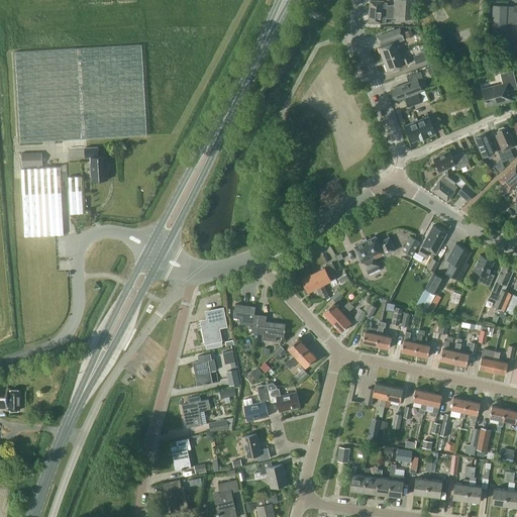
[(416,0),(394,0),(394,5),(387,5),(387,2),(383,2),(383,1),(370,0),(369,22),(386,23),(386,17),(416,19),(416,0)]
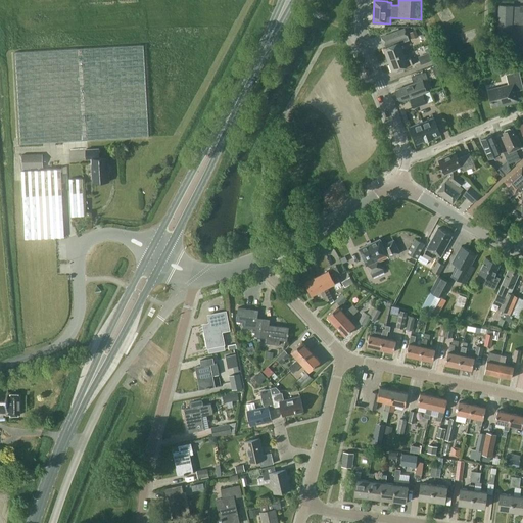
[(512,5),(498,5),(497,31),(511,31),(511,24),(522,24),(522,5),(520,6),(520,7),(512,7),(512,5)]
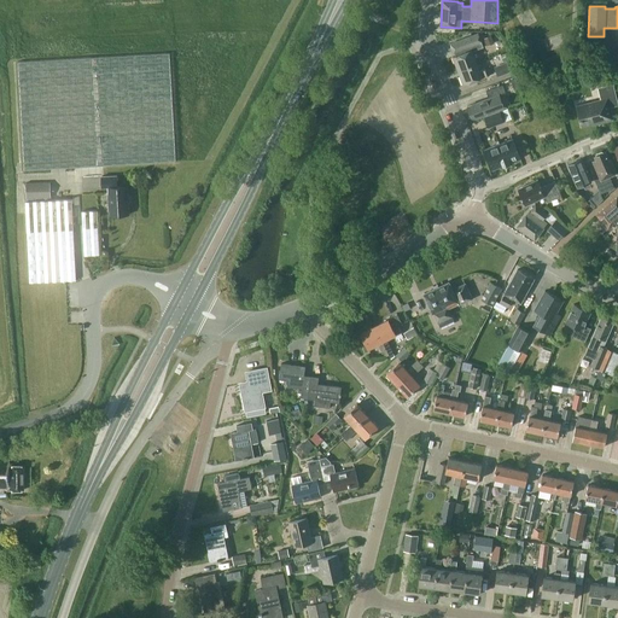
[(456,68),(476,60),(472,51),(482,46),(477,34),(450,44),(455,56),(453,57),(456,68)]
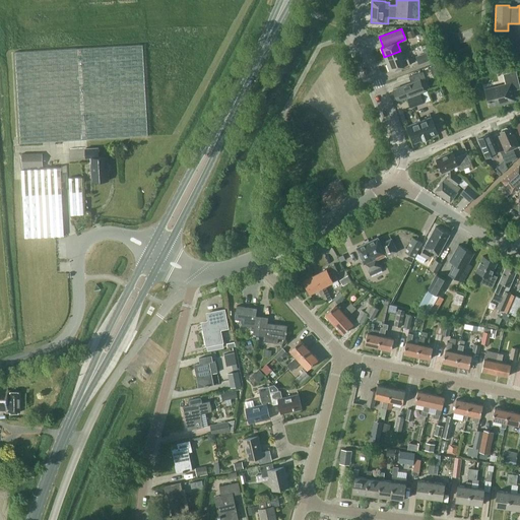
[(409,39),(415,37),(413,29),(406,33),(409,39)]
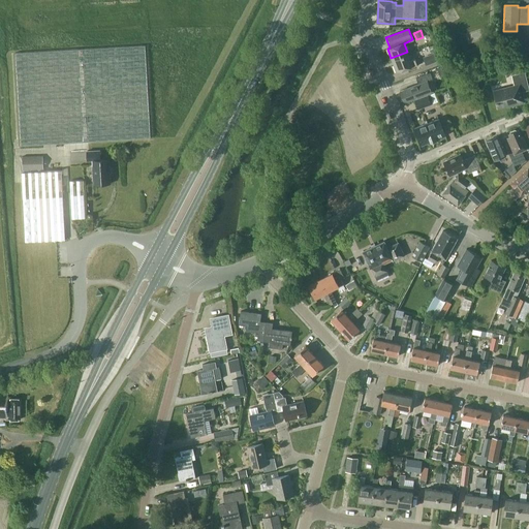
[(150,138),(145,45),(14,53),(20,146),(150,138)]
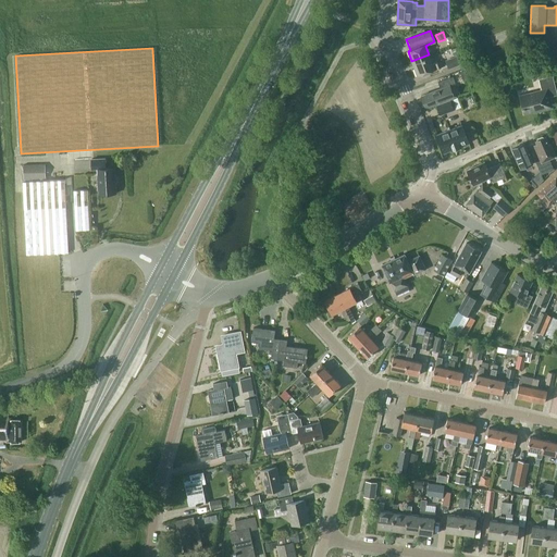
[(432,64),(429,54),(411,61),(417,76),(444,65),(442,61),(432,64)]
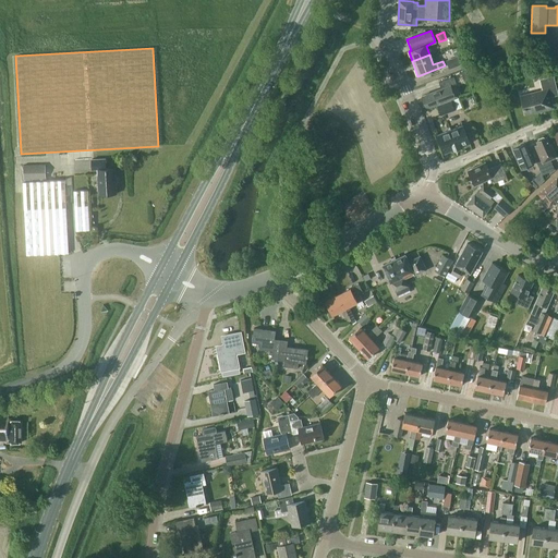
[(461,64),(458,56),(446,60),(449,69),(461,64)]
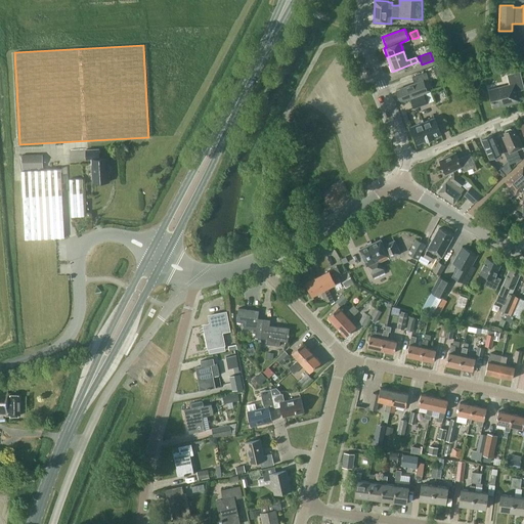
[(410,99),(424,94),(424,93),(427,92),(423,80),(428,78),(426,72),(412,77),(415,83),(396,90),(400,101),(410,98),(410,99)]
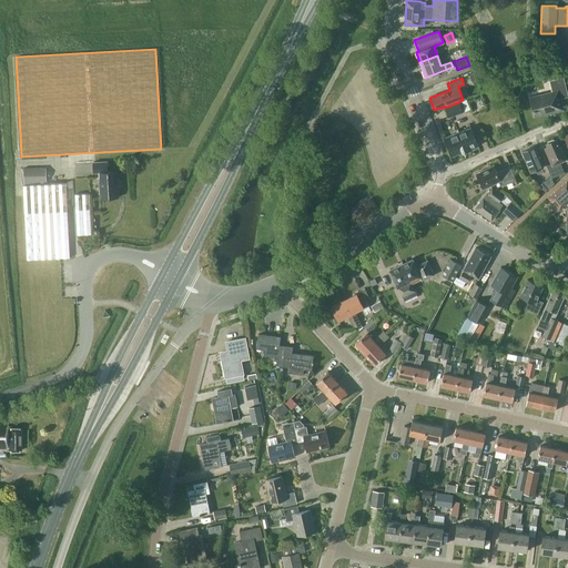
[(549,81),(551,92),(529,98),(535,117),(550,112),(550,113),(563,110),(559,99),(567,97),(564,78),(549,81)]
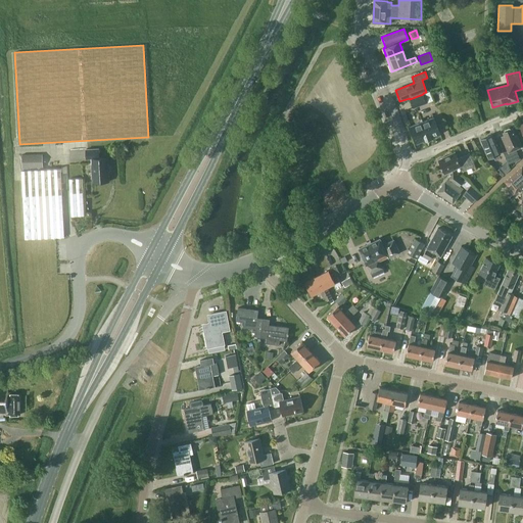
[(426,103),(423,94),(410,99),(413,107),(426,103)]
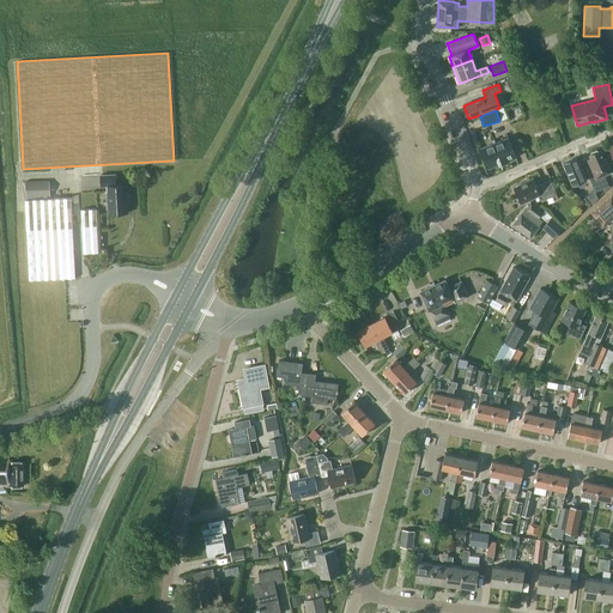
[(515,157),(508,138),(496,143),(495,139),(491,140),(492,144),(480,149),(487,167),(515,157)]
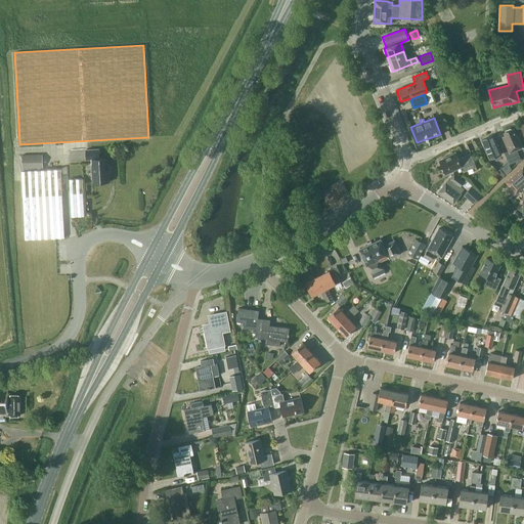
[(512,129),(510,128),(506,129),(505,132),(504,132),(505,135),(501,136),(508,150),(504,153),(509,164),(521,159),(517,149),(523,146),(518,134),(516,135),(513,128),(512,129)]
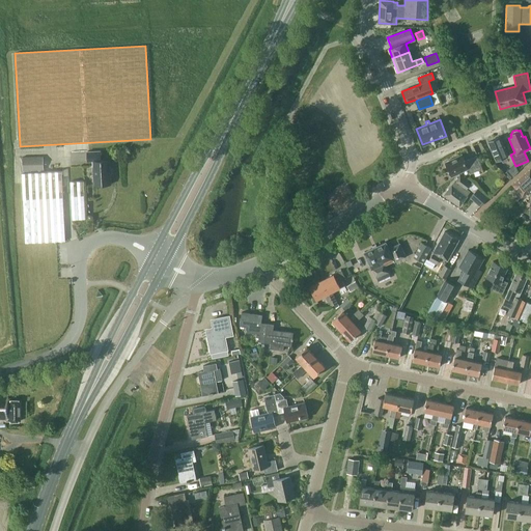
[(487,142),(496,161),(507,156),(499,137),(487,142)]
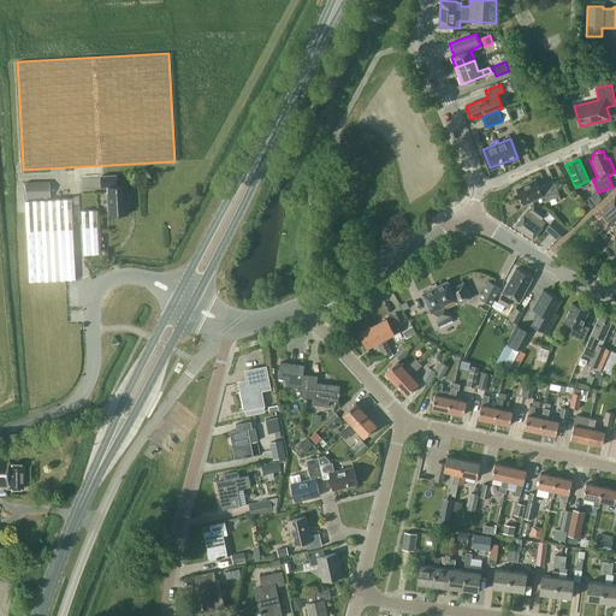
[(117,187),(116,176),(101,176),(101,188),(107,187),(108,214),(129,213),(126,185),(117,187)]
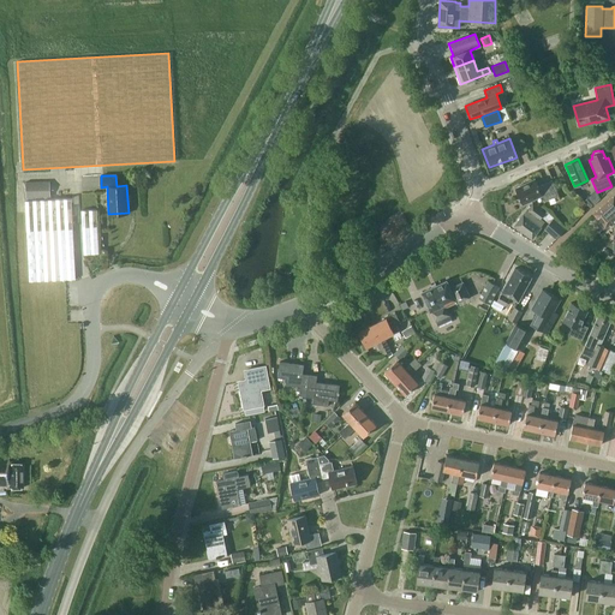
[(538,186),(535,179),(514,189),(523,204),(542,195),(544,201),(557,193),(551,179),(538,186)]
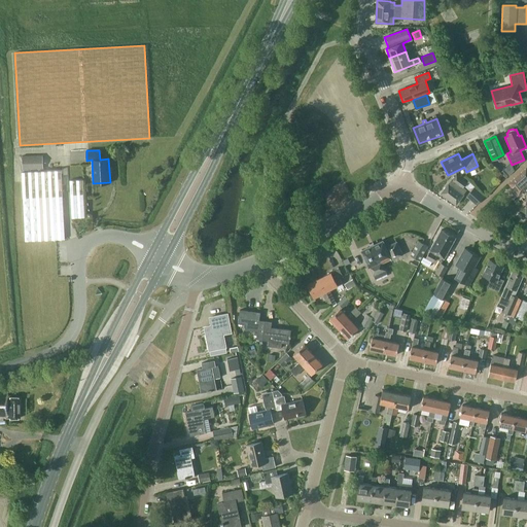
[(304,155),(305,166),(318,166),(317,154),(304,155)]
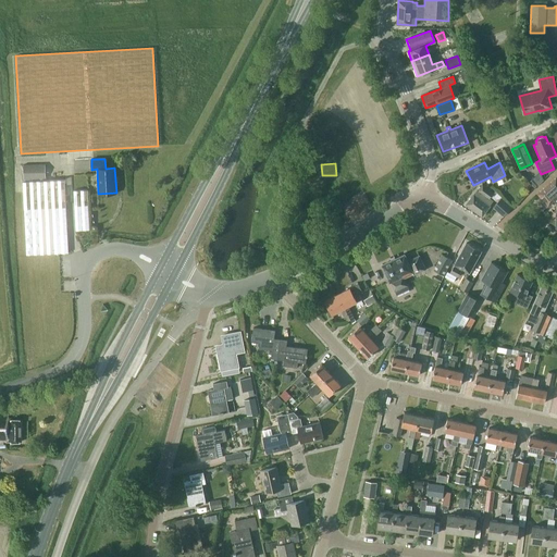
[(46,178),(45,164),(23,164),(24,180),(46,178)]
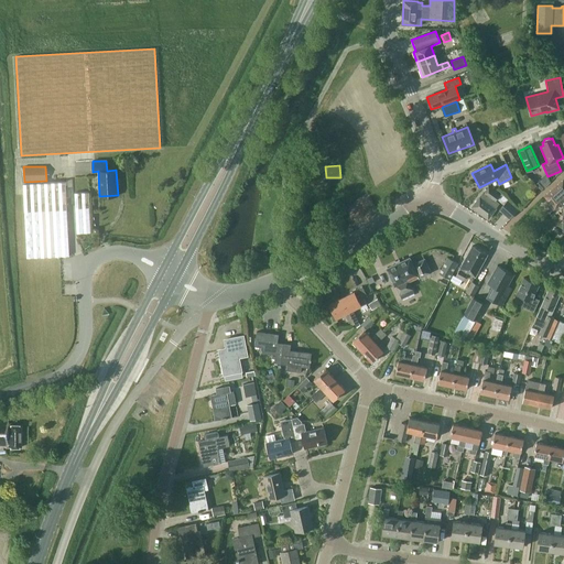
[(563,181),(563,180),(543,196),(554,208),(559,205),(561,204),(563,206),(562,219),(563,219),(563,218),(563,181)]
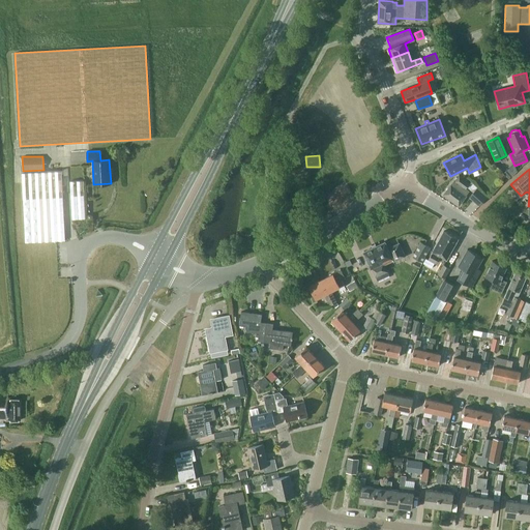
[(64,240),(61,170),(21,172),(25,242),(64,240)]
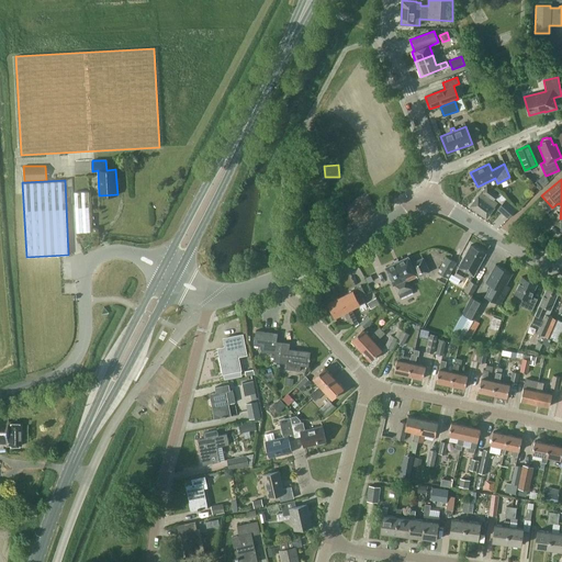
[(540,180),(536,183),(541,189),(544,186),(540,180)]
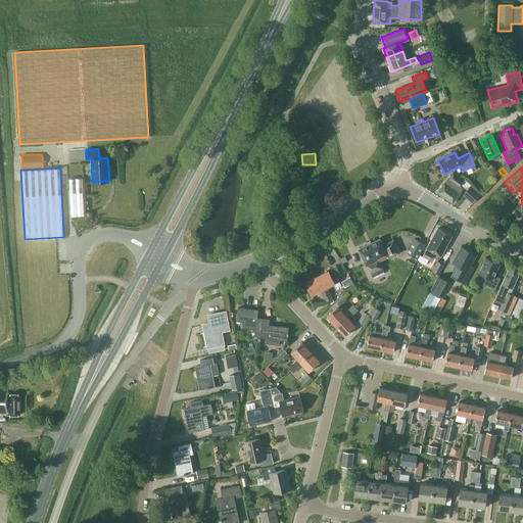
[(463,181),(453,173),(448,179),(447,178),(437,191),(452,202),(463,189),(459,186),(463,181)]
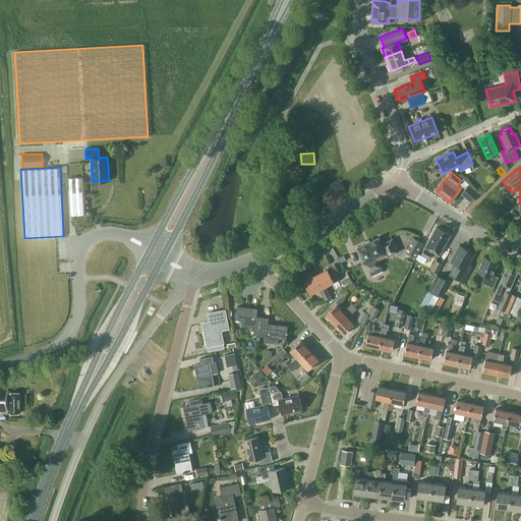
[(71,215),(85,214),(83,177),(70,177),(71,215)]
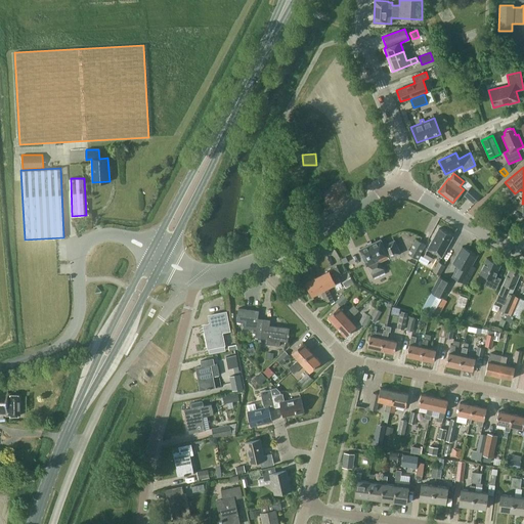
[(481,194),(472,186),(465,193),(474,202),(481,194)]
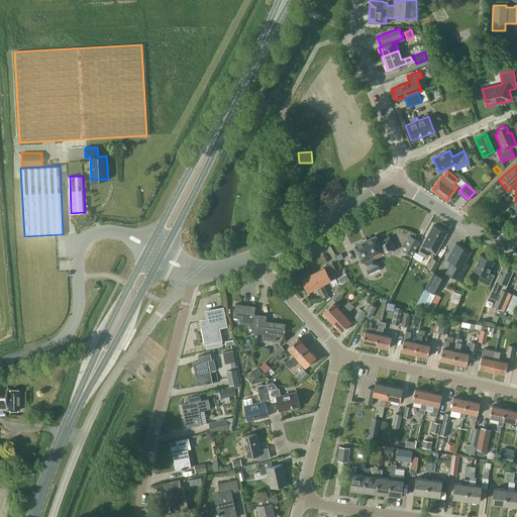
[(446,232),(432,225),(421,246),(417,253),(424,256),(428,249),(435,253),(446,232)]
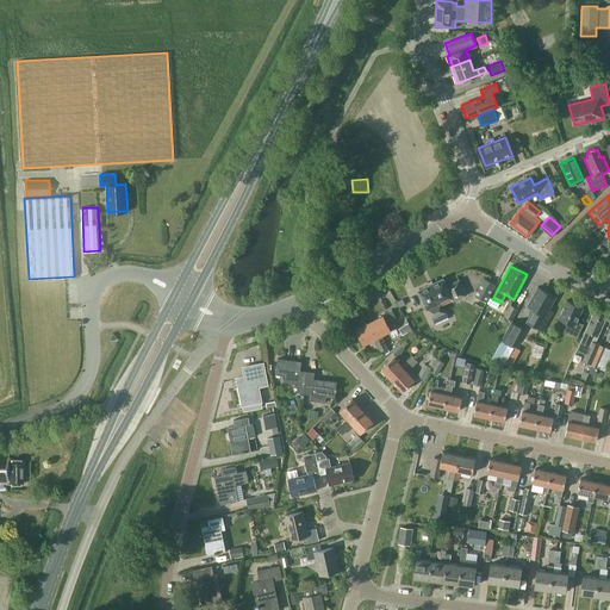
[(442,279),(434,282),(435,286),(434,287),(439,297),(442,303),(452,298),(453,300),(466,294),(459,280),(446,286),(442,279)]
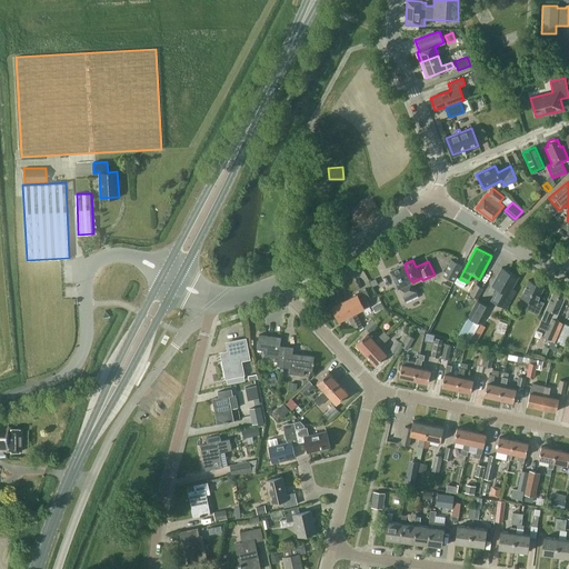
[(461,266),(451,260),(442,276),(453,281),(461,266)]
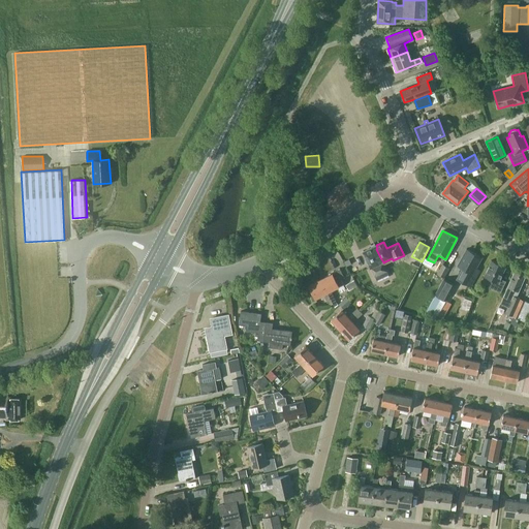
[(382,263),(383,262),(380,257),(376,249),(377,248),(376,245),(363,251),(370,269),(371,268),(376,279),(387,274),(382,263)]
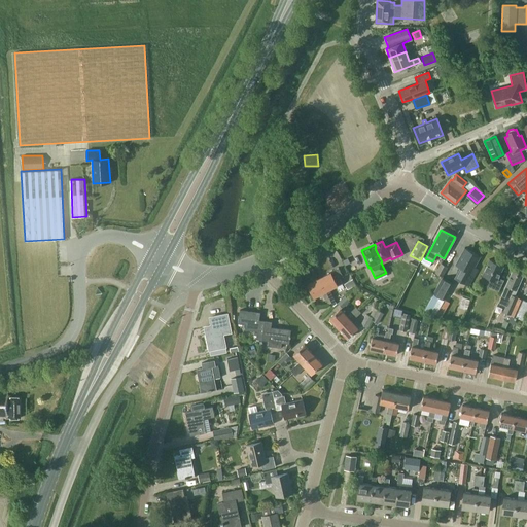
[(455,278),(466,284),(469,286),(479,269),(473,267),(480,256),(464,248),(455,265),(460,268),(455,278)]
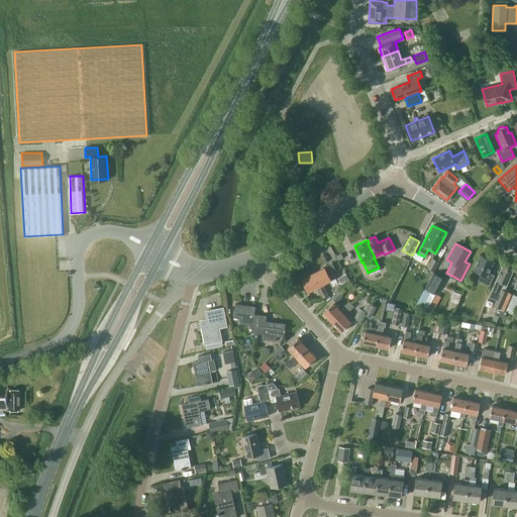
[(494,261),(480,254),(473,269),(481,273),(477,280),(489,286),(494,275),(488,272),(494,261)]
